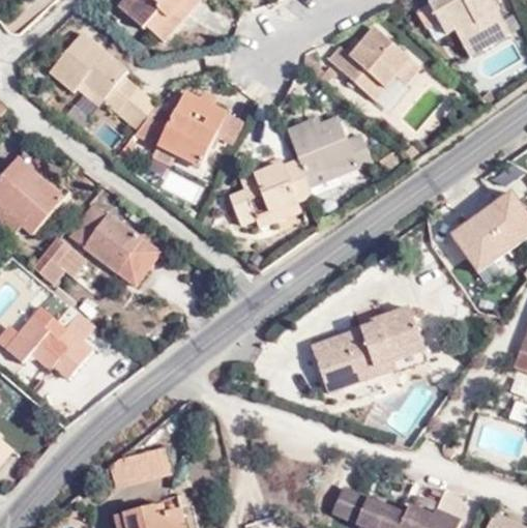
[(124,0),(116,10),(122,16),(135,0),(124,0)]
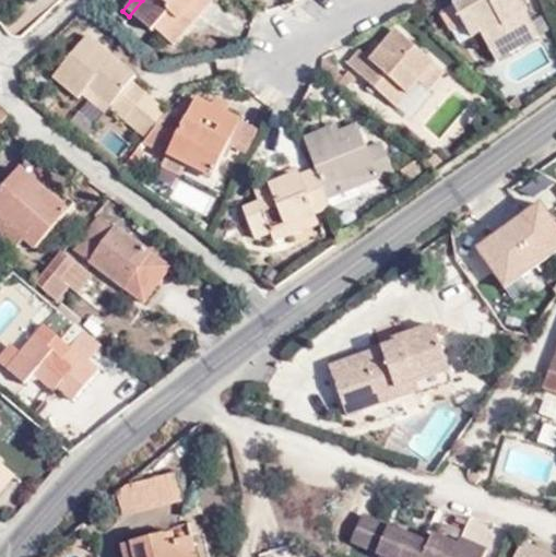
[(142,0),(129,16),(146,33),(150,30),(168,45),(178,33),(174,28),(189,11),(193,14),(204,0),(142,0)]
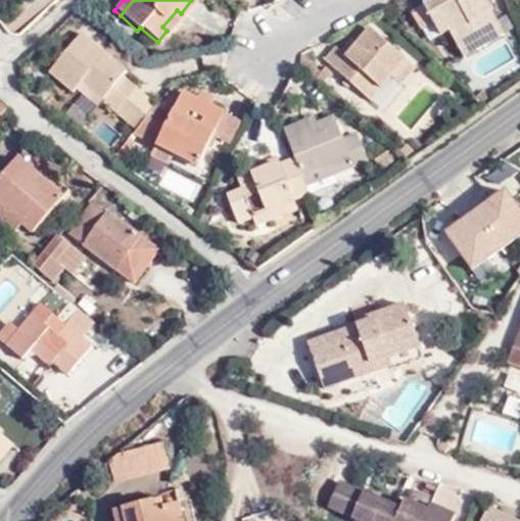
[(462,56),(503,34),(484,0),(432,0),(422,5),(431,22),(438,35),(447,30),(462,56)]
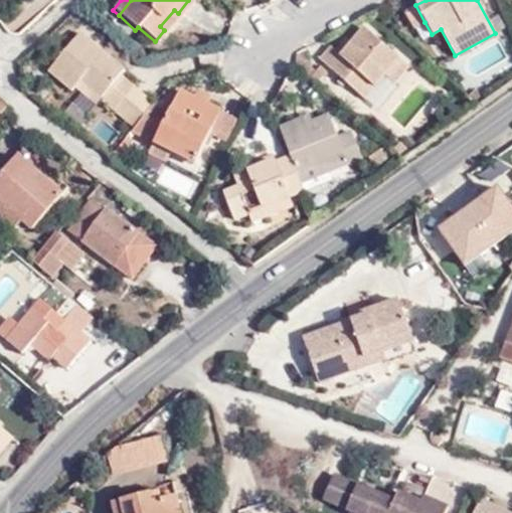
[(415,5),(405,11),(414,28),(424,22),(415,5)]
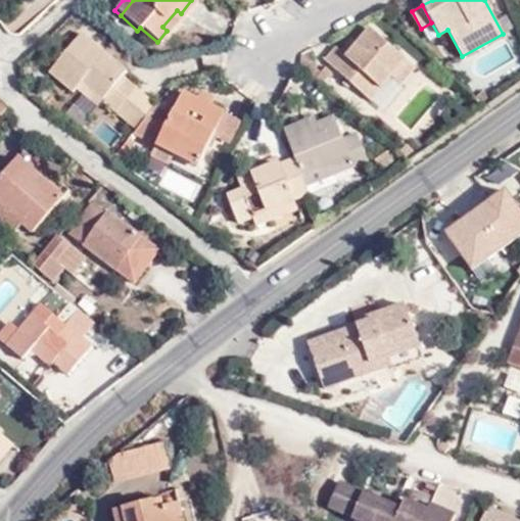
[(162,27),(167,31),(181,13),(177,10),(162,27)]
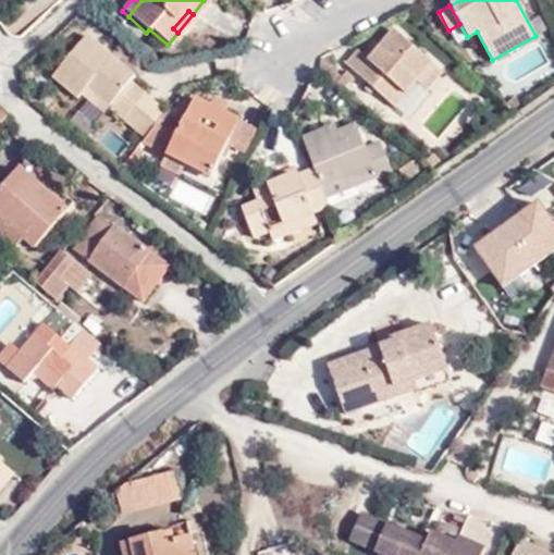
[(393,106),(416,81),(432,64),(395,32),(382,46),(370,59),(365,54),(358,49),(345,62),(393,106)]
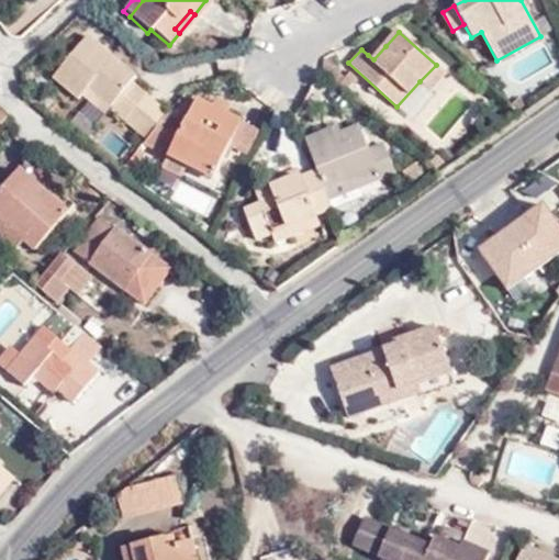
[(84,91),(87,87),(109,107),(124,120),(144,97),(130,84),(134,78),(86,35),(51,76),(76,98),(84,91)]
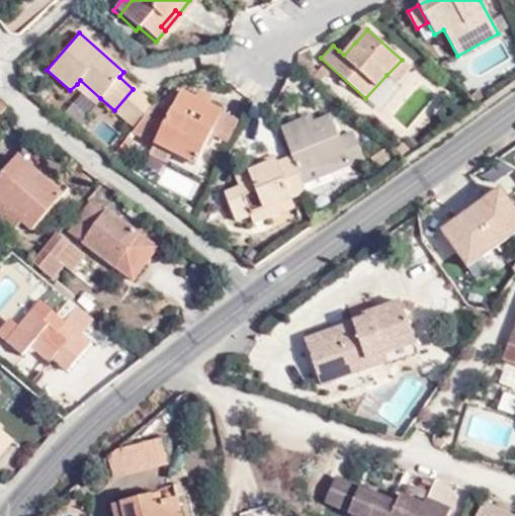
[(503,43),(498,33),(457,56),(462,65),(503,43)]
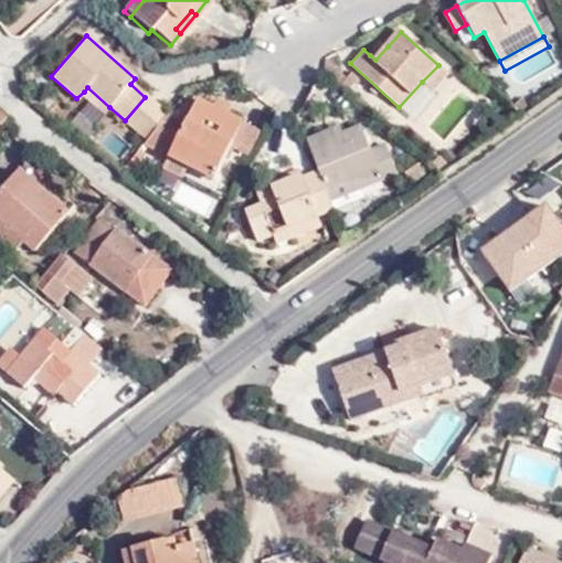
[(370,55),(375,60),(388,46),(383,42),(370,55)]
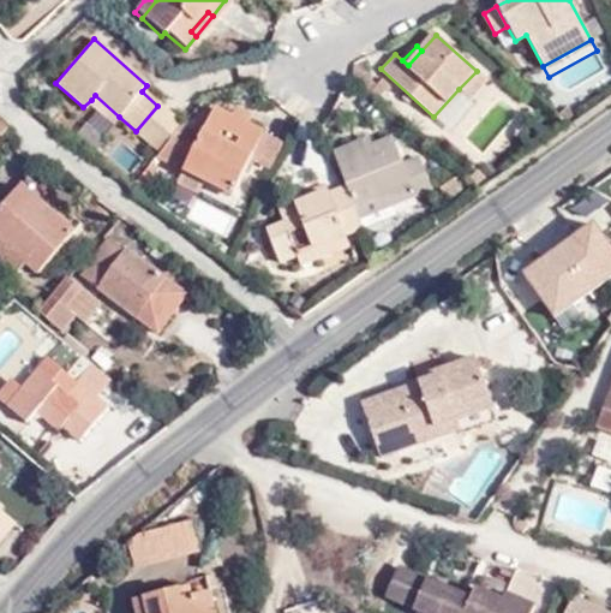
[(485,79),(477,71),(459,89),(469,97),(485,79)]
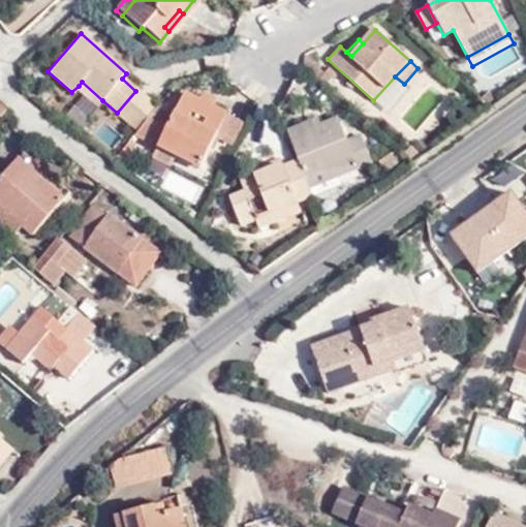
[(98,103),(102,100),(82,82),(79,86),(98,103)]
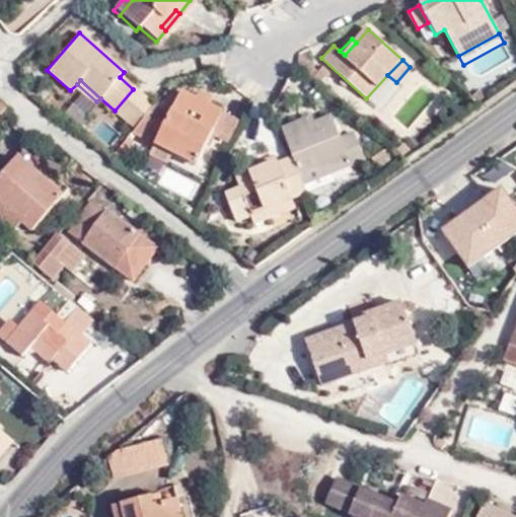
[(115,111),(134,128),(152,106),(133,89),(115,111)]
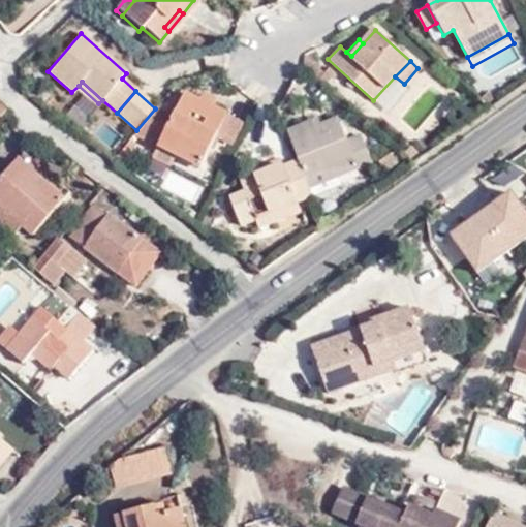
[(169,117),(155,109),(136,130),(132,135),(156,148),(160,141),(176,149),(173,156),(197,169),(216,134),(226,115),(211,107),(202,102),(184,92),(169,117)]
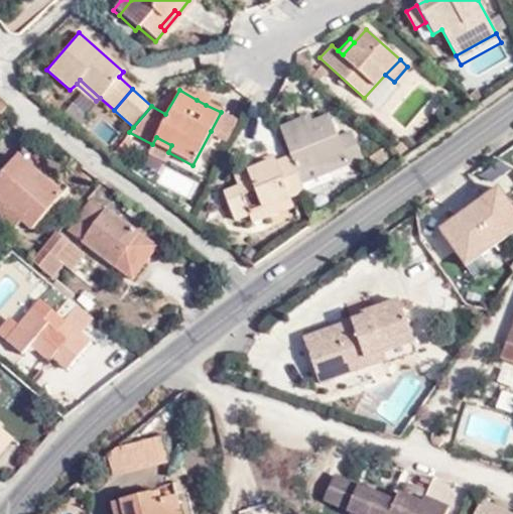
[(200,94),(197,100),(206,105),(209,99),(200,94)]
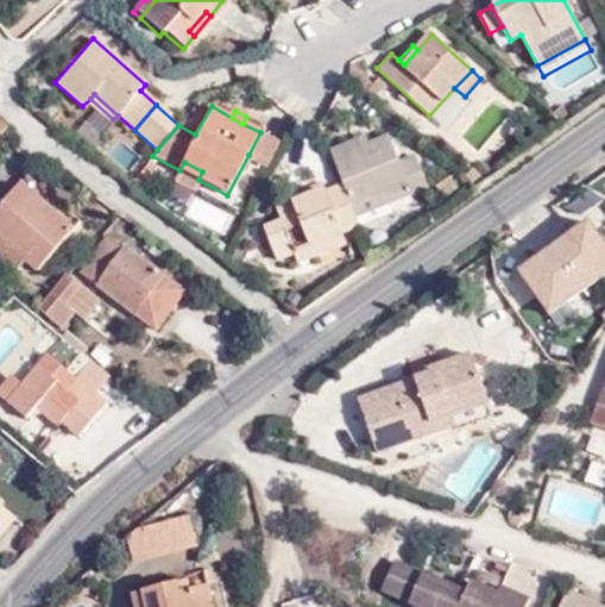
[(249,155),(269,164),(282,139),(263,130),(260,132),(249,155)]
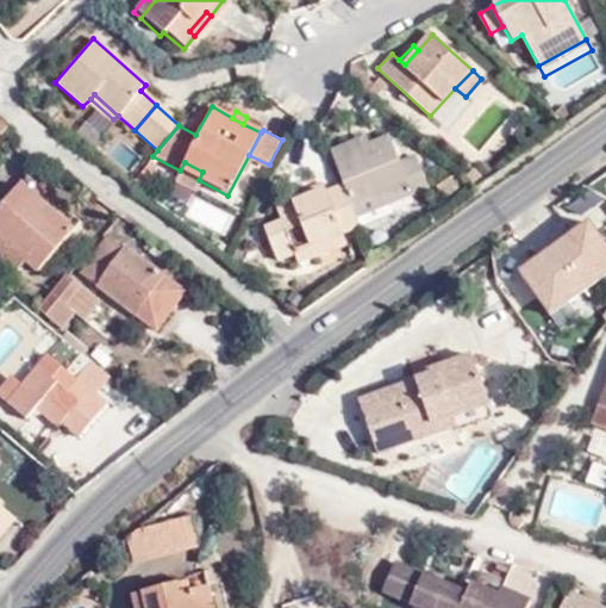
[(370,144),(331,160),(342,187),(350,209),(406,185),(408,193),(428,185),(414,155),(397,161),(386,137),(370,144)]
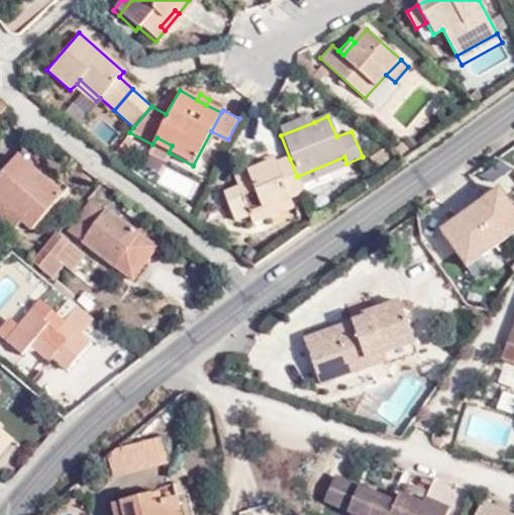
[(314,122),(312,117),(280,131),(281,135),(314,122)]
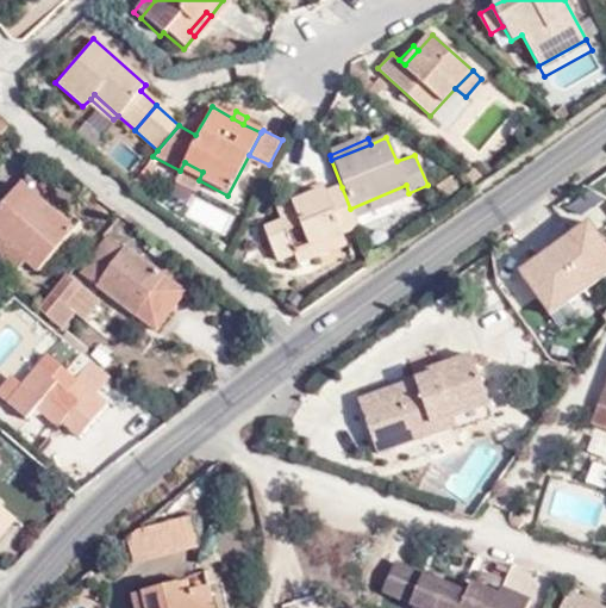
[(185,162),(180,171),(199,180),(202,172),(185,162)]
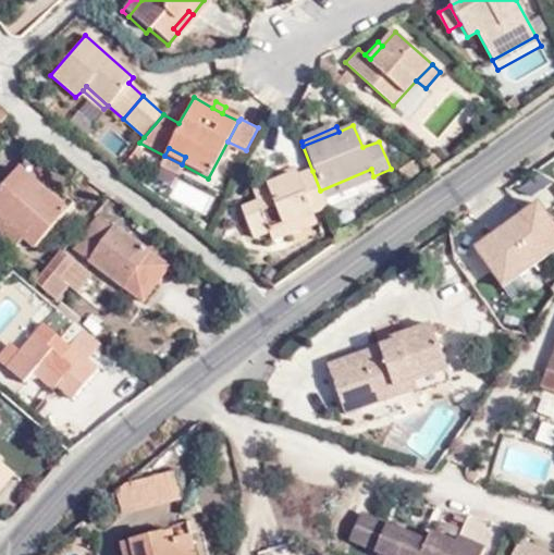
[(25,160),(17,169),(65,207),(73,197),(25,160)]
